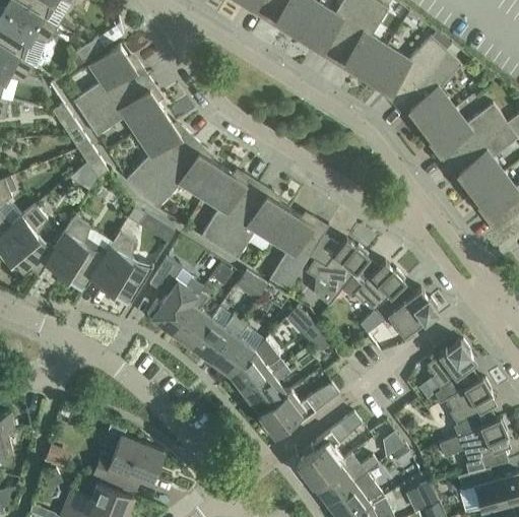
[(58,27),(45,19),(45,20),(12,0),(9,0),(0,15),(0,47),(20,59),(34,66),(37,68),(45,43),(48,44),(58,27)]
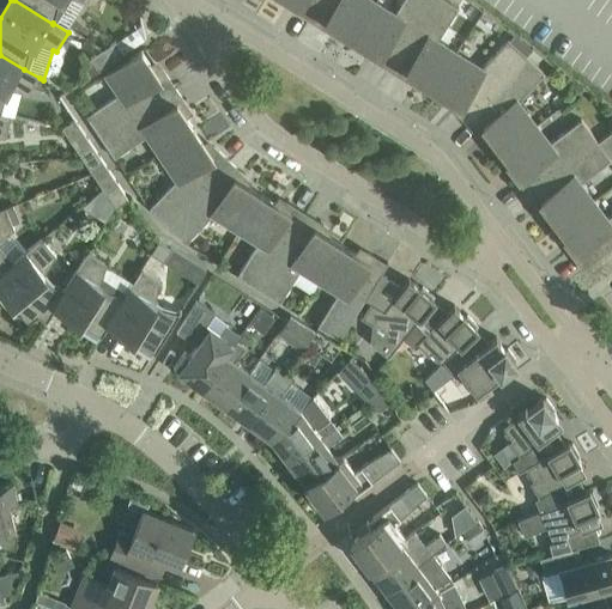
[(14,0),(53,24),(53,23),(58,8),(61,0),(65,0),(85,5),(88,0),(14,0)]
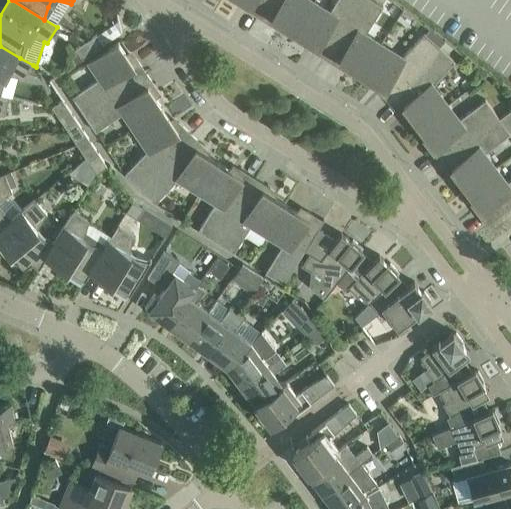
[(245,10),(257,18),(268,0),(238,0),(248,6),(245,10)]
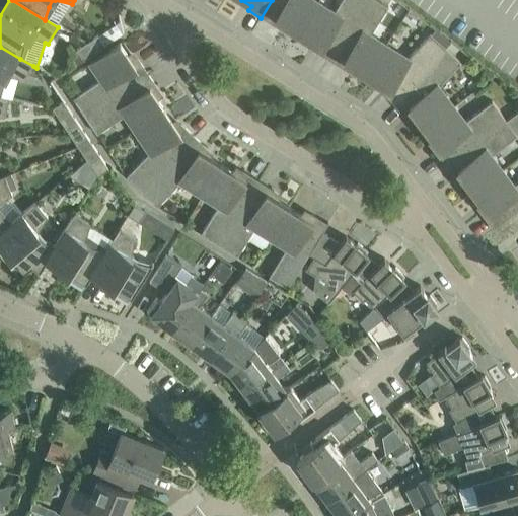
[(272,0),(261,18),(275,27),(277,22),(298,35),(317,5),(309,0),(272,0)]
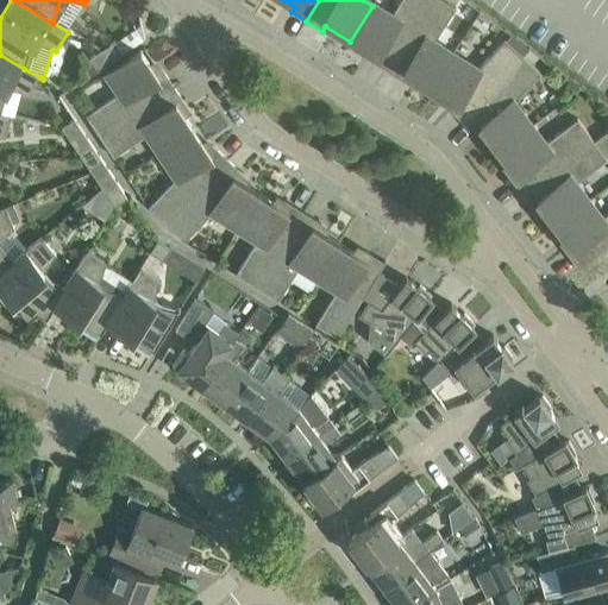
[(431,0),(401,0),(390,17),(373,6),(350,42),(375,57),(371,62),(386,71),(431,0)]
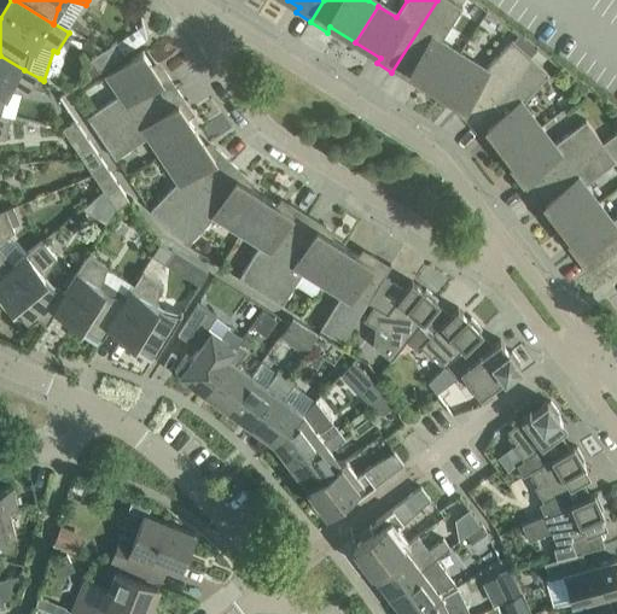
[(436,93),(459,57),(440,45),(461,11),(443,0),(437,0),(393,72),(408,83),(412,77),(436,93)]
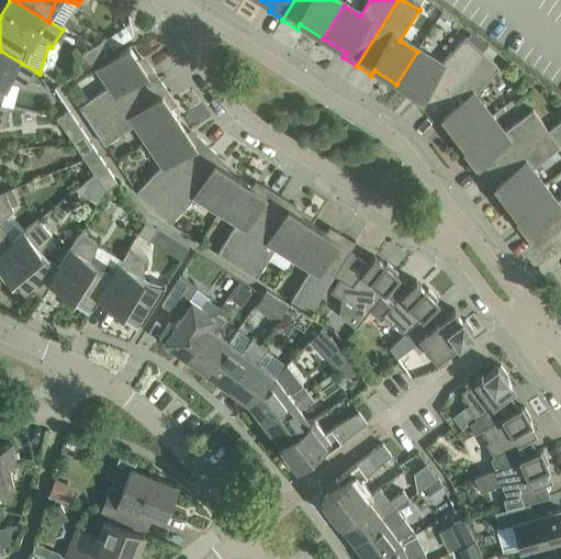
[(417,52),(396,85),(419,99),(414,103),(427,114),(487,48),(475,38),(470,44),(464,38),(440,66),(417,52)]
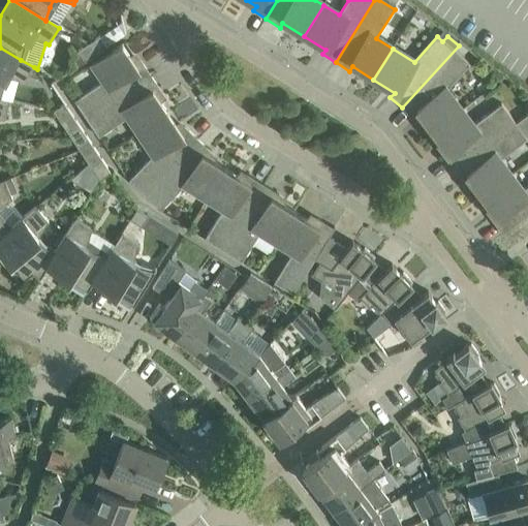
[(106,50),(99,38),(88,45),(95,57),(106,50)]
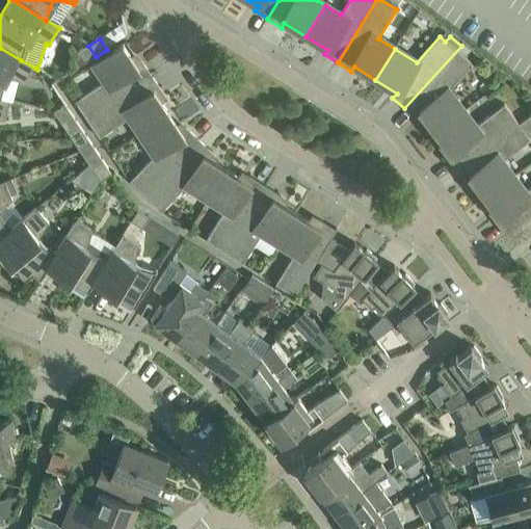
[(84,64),(96,57),(88,46),(77,53),(84,64)]
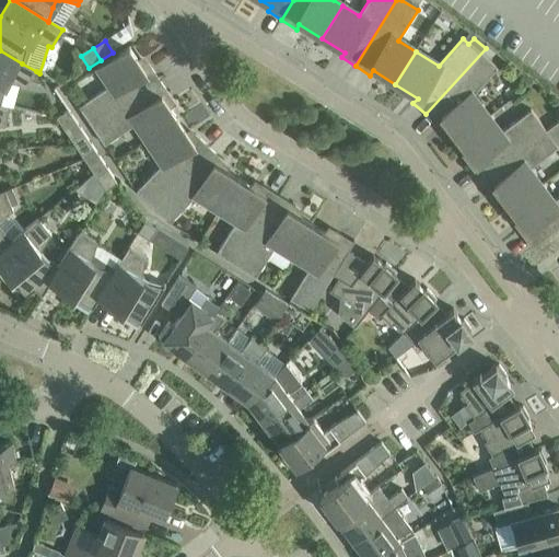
[(442,120),(458,141),(489,118),(473,96),(497,70),(488,61),(495,55),(486,48),(426,114),(438,125),(442,120)]
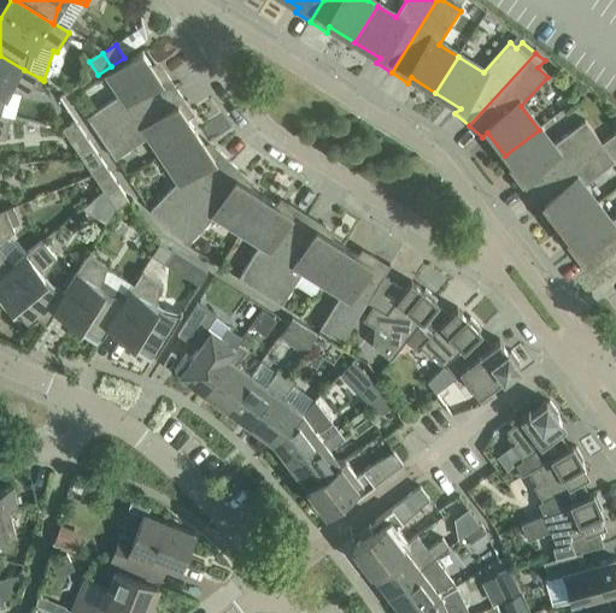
[(141,54),(106,78),(119,98),(86,119),(100,141),(175,90),(164,76),(158,80),(141,54)]
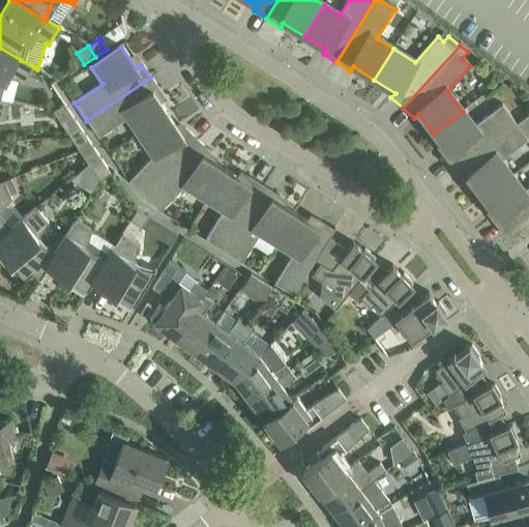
[(21,60),(0,48),(0,99),(8,103),(12,104),(18,83),(24,84),(34,67),(21,60)]
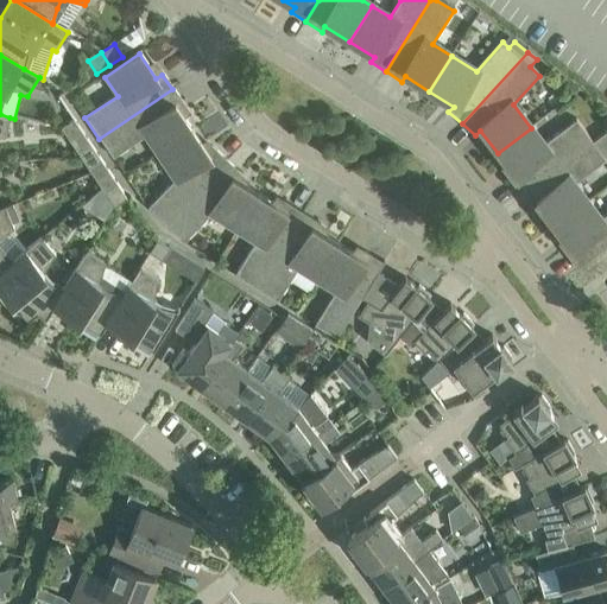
[(145,138),(157,156),(193,132),(176,108),(181,105),(172,89),(99,139),(113,159),(145,138)]
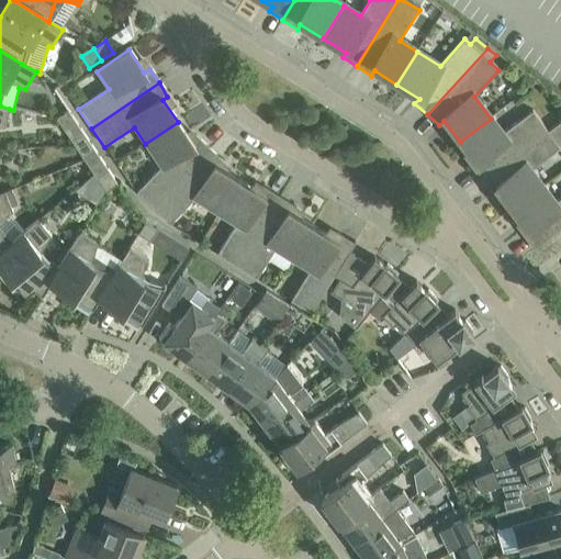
[(0,129),(4,129),(9,109),(0,105),(0,129)]
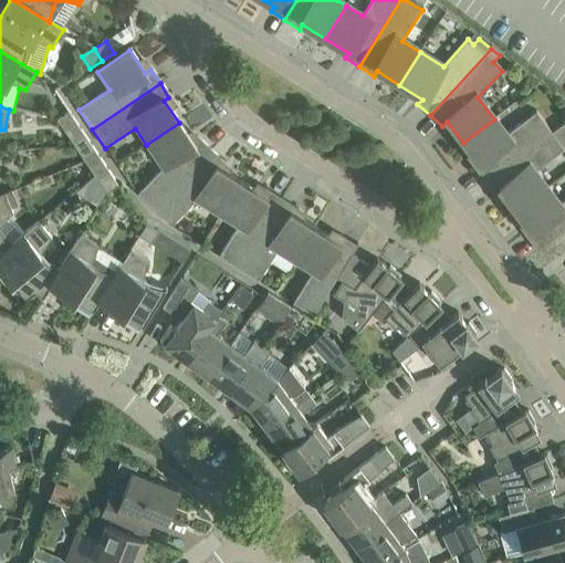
[(56,122),(65,134),(76,126),(69,113),(56,122)]
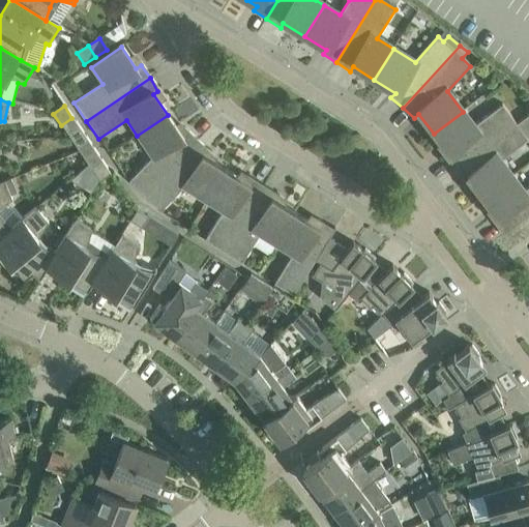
[(474,126),(463,112),(434,134),(448,153),(444,157),(453,170),(516,125),(501,106),(474,126)]
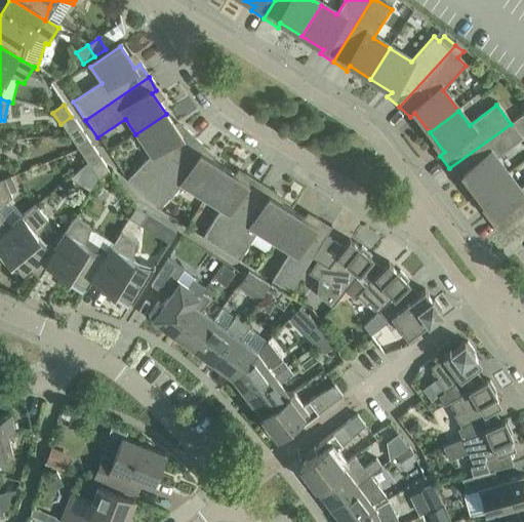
[(127,181),(143,196),(195,142),(185,130),(179,134),(166,114),(135,134),(151,156),(127,181)]
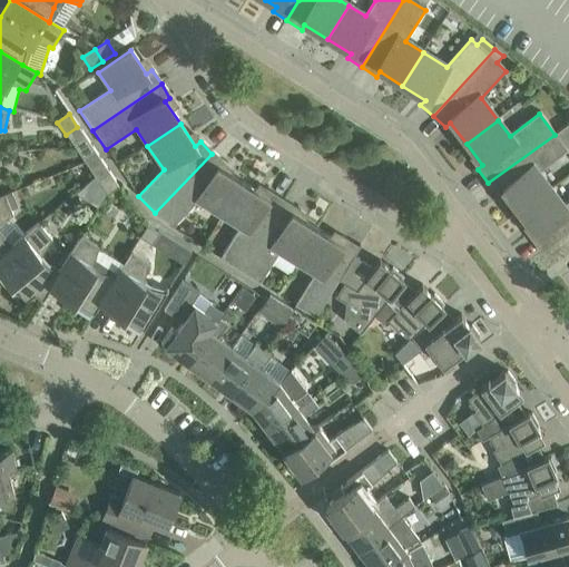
[(568,124),(555,135),(567,150),(568,153),(568,124)]
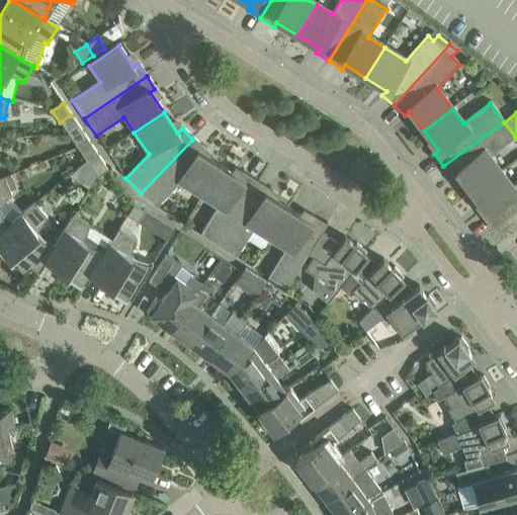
[(67,134),(78,126),(70,115),(60,122),(67,134)]
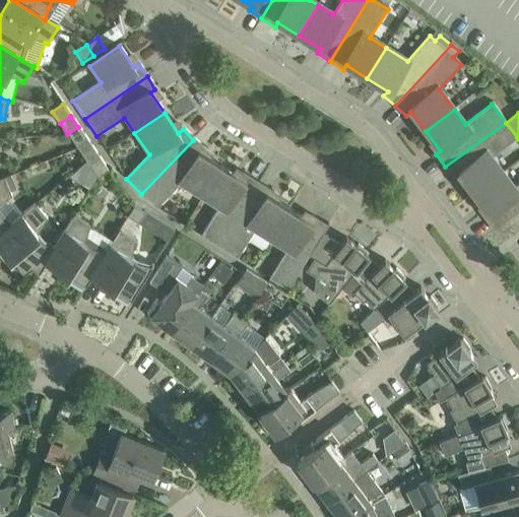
[(459,176),(474,195),(505,173),(492,156),(517,137),(506,123),(445,167),(454,179),(459,176)]
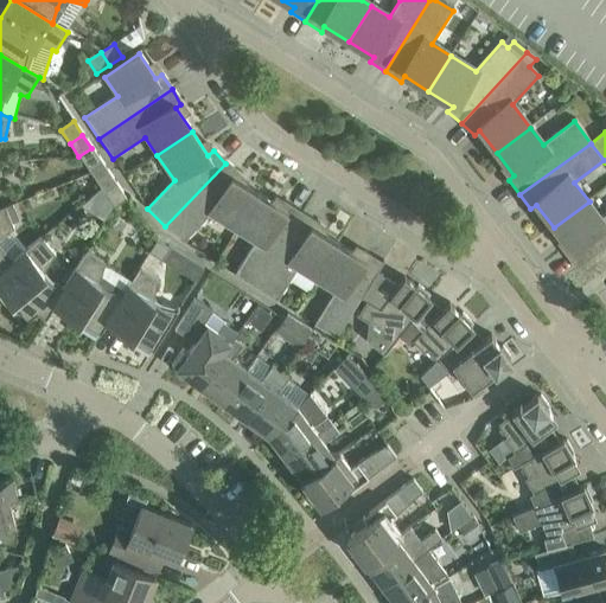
[(87,170),(100,161),(91,148),(78,156),(87,170)]
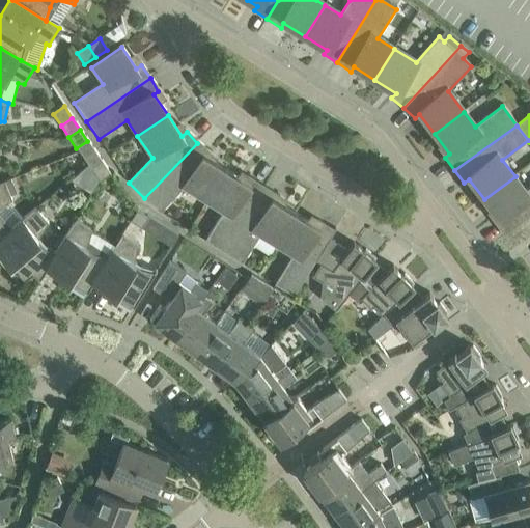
[(94,153),(87,141),(76,148),(84,160),(94,153)]
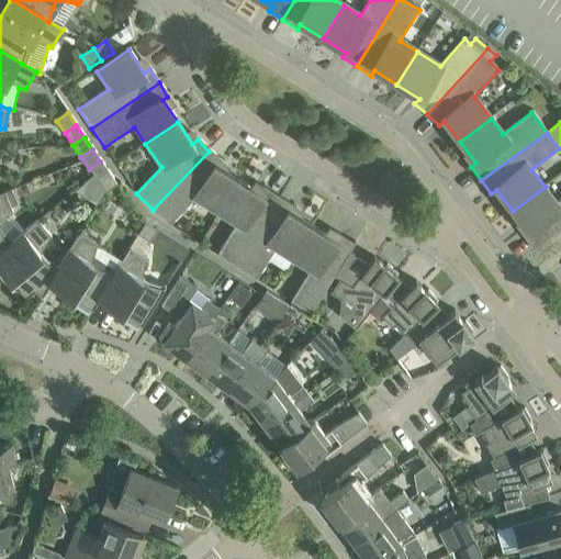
[(209,152),(153,210),(169,226),(194,200),(219,214),(239,181),(216,168),(221,163),(209,152)]
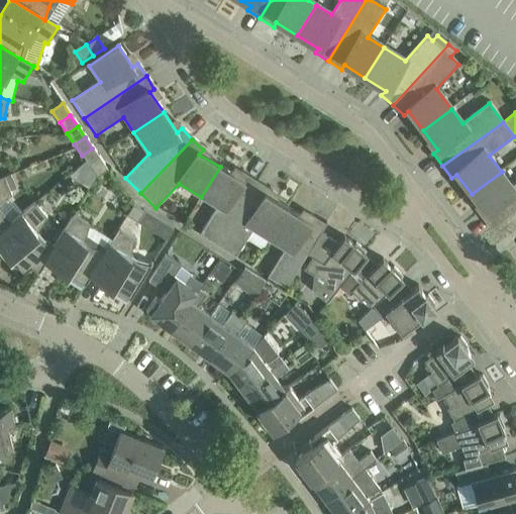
[(92,148),(82,156),(89,167),(100,160),(92,148)]
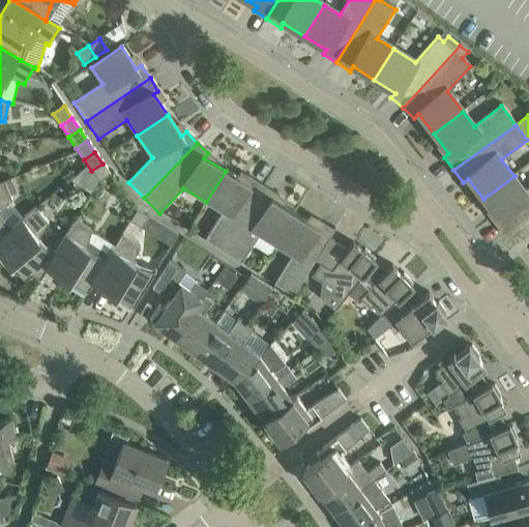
[(110,175),(103,164),(91,171),(99,182),(110,175)]
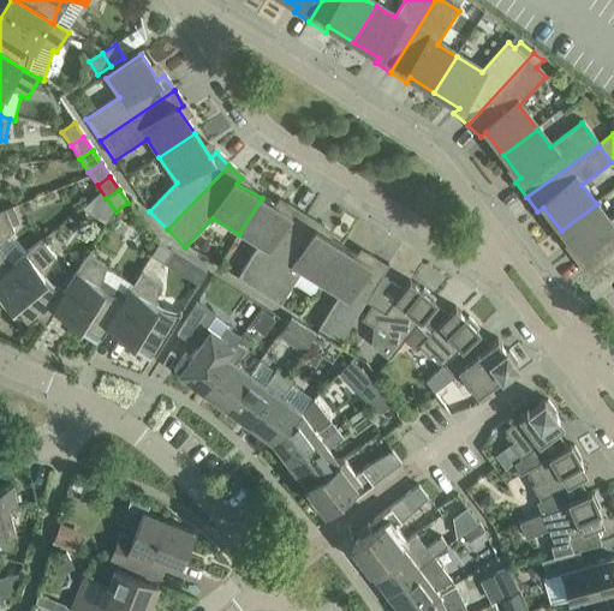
[(258,293),(305,219),(290,209),(286,214),(262,198),(239,234),(257,246),(237,280),(258,293)]
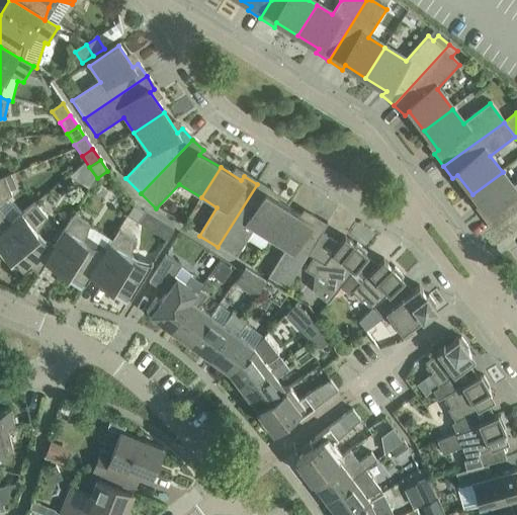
[(503,172),(472,194),(487,215),(482,218),(492,231),(516,210),(516,182),(513,185),(503,172)]
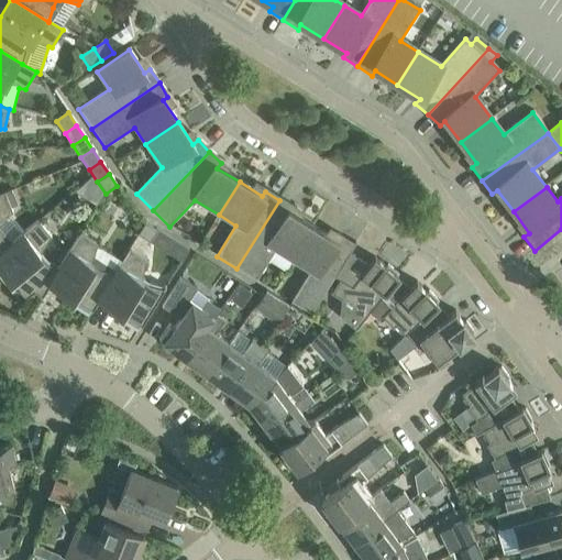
[(0,222),(12,213),(4,194),(0,196),(0,253),(9,246),(0,235),(0,222)]
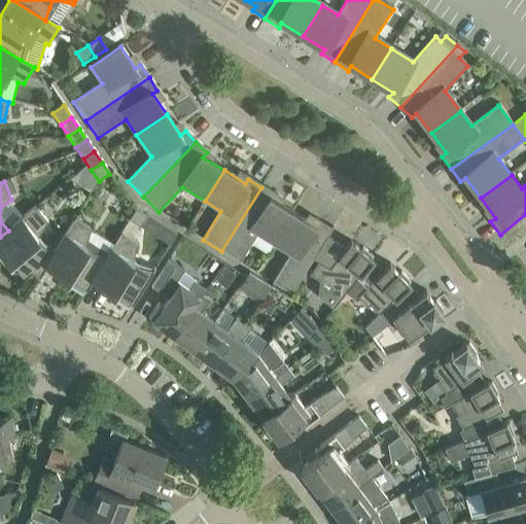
[(275,196),(261,187),(221,251),(240,264),(257,235),(274,244),(293,213),(272,200),(275,196)]
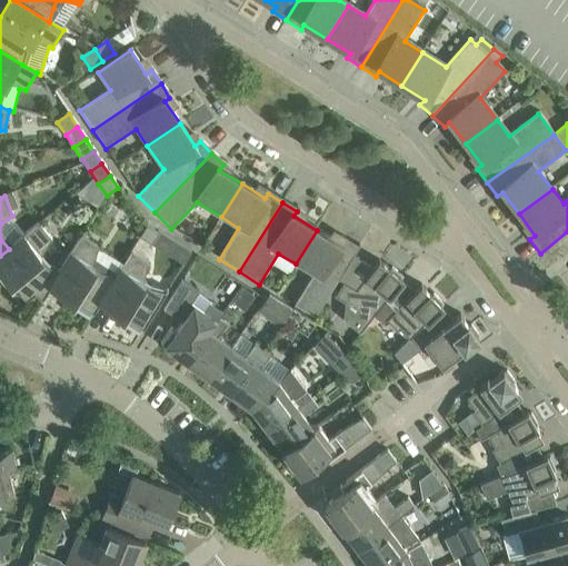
[(51,240),(38,225),(9,249),(0,256),(0,272),(6,280),(2,284),(20,305),(25,301),(26,303),(33,296),(41,300),(40,301),(41,303),(49,290),(50,288),(49,288),(59,274),(46,266),(40,258),(51,240)]
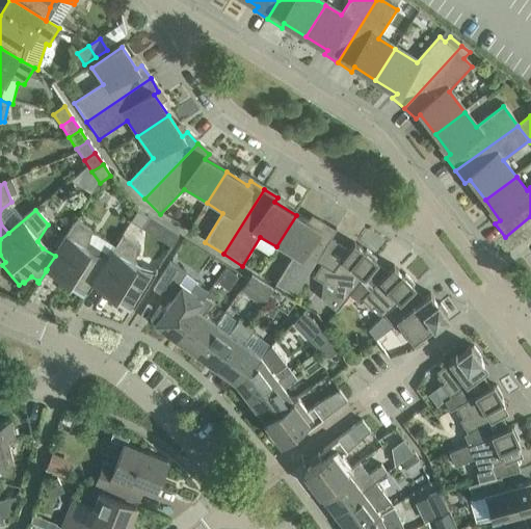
[(149,218),(137,212),(130,222),(141,230),(149,218)]
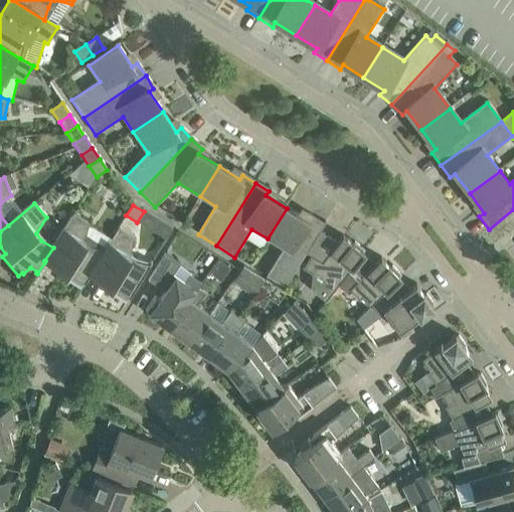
[(287,208),(268,238),(284,248),(266,277),(285,289),(306,253),(319,232),(324,225),(310,216),(308,221),(287,208)]
